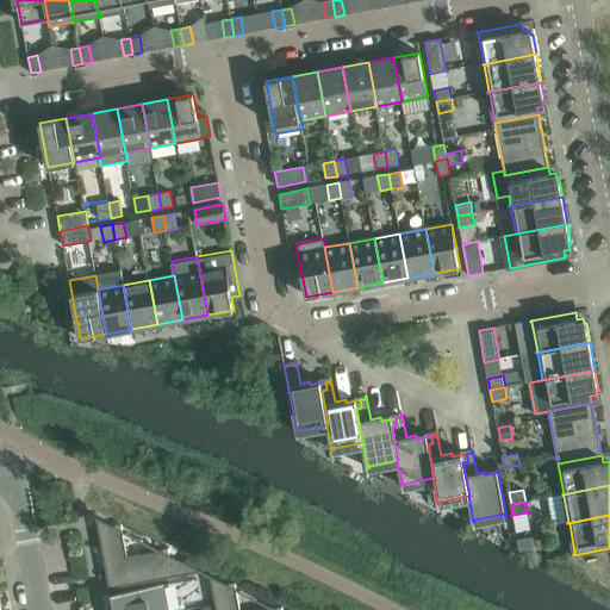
[(199,571),(169,555),(168,549),(161,551),(150,546),(149,547),(159,552),(128,556),(123,533),(125,535),(126,533),(97,518),(97,520),(110,589),(198,572),(199,571)]
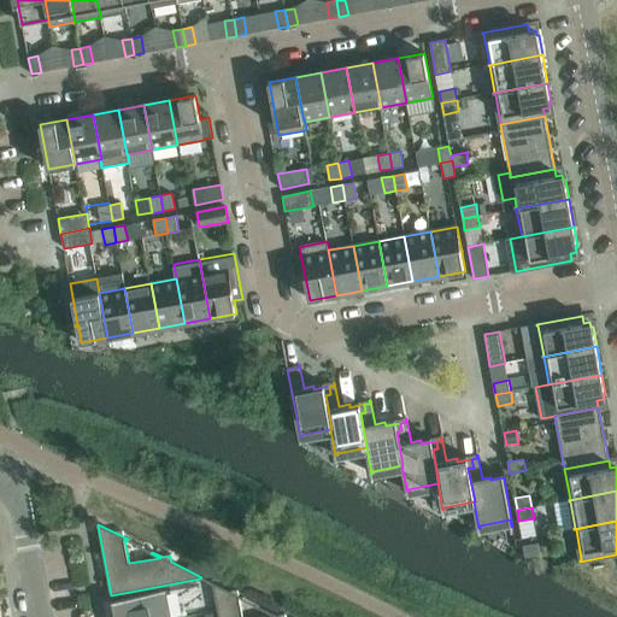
[(523,546),(526,557),(540,554),(539,542),(523,546)]
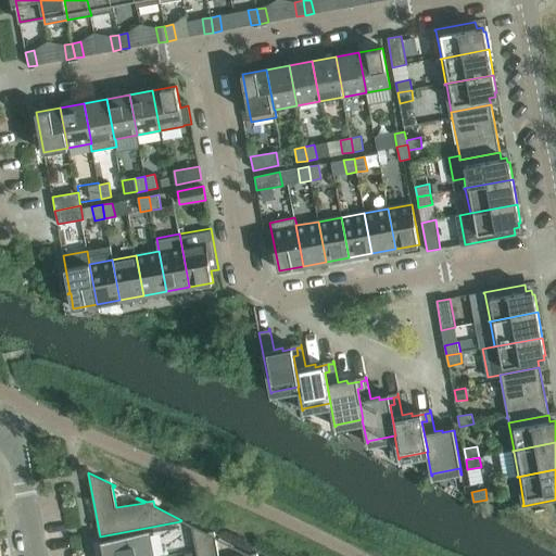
[(197,555),(257,555),(257,554),(250,555),(240,550),(239,551),(248,555),(243,555),(218,555),(215,539),(218,540),(218,539),(191,525),(197,555)]
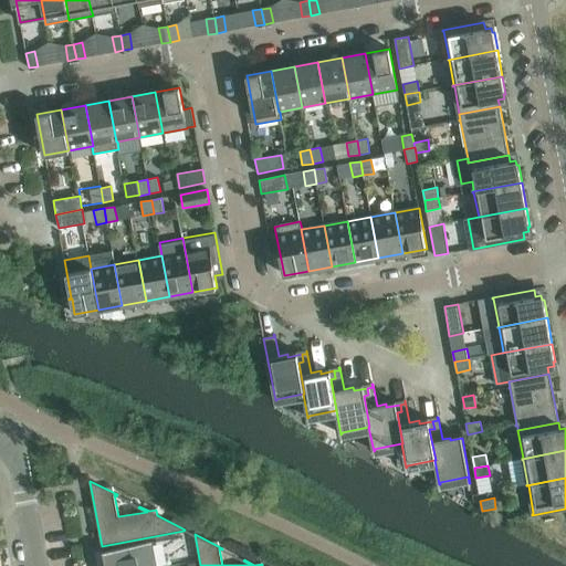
[(156,565),(152,543),(103,552),(105,565),(156,565)]
